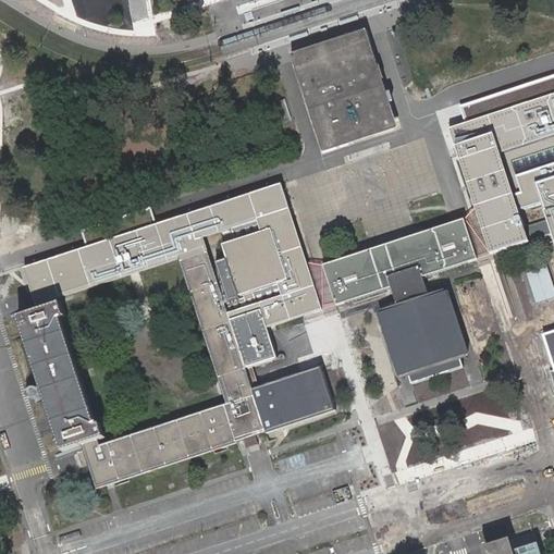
[(319,51),(298,58),(328,146),(353,136),(358,135),(364,133),(392,123),(390,117),(360,28),(340,35),(343,47),(331,50),(320,54),(319,51)]
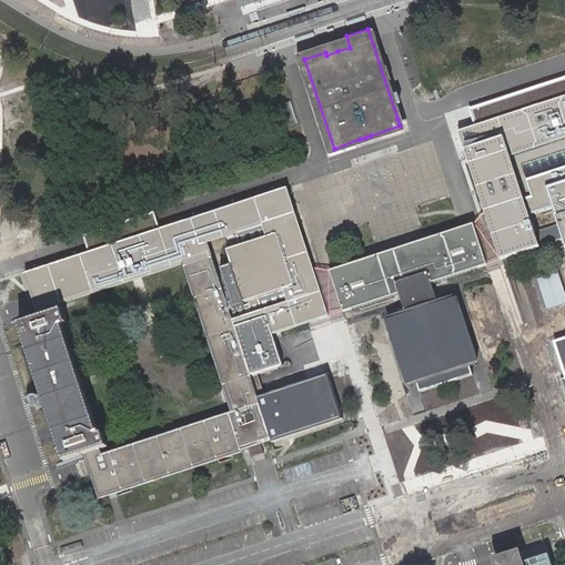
[(476,122),(457,128),(465,152),(483,208),(496,250),(500,249),(564,228),(564,80),(472,110),(476,122)]
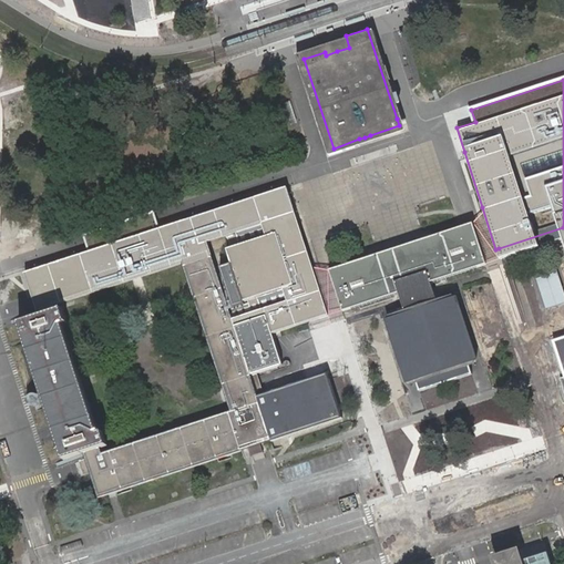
[(286,184),(197,214),(205,238),(227,232),(231,244),(228,245),(228,247),(211,253),(211,255),(229,310),(232,317),(232,318),(249,371),(277,362),(280,361),(270,331),(328,313),(320,289),(311,264),(293,204),(286,184)]
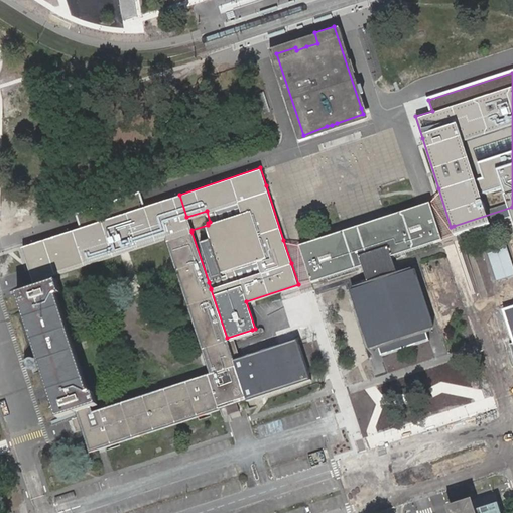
[(440,238),(454,234),(451,227),(438,188),(431,191),(426,193),(427,198),(428,201),(434,220),(440,238)]
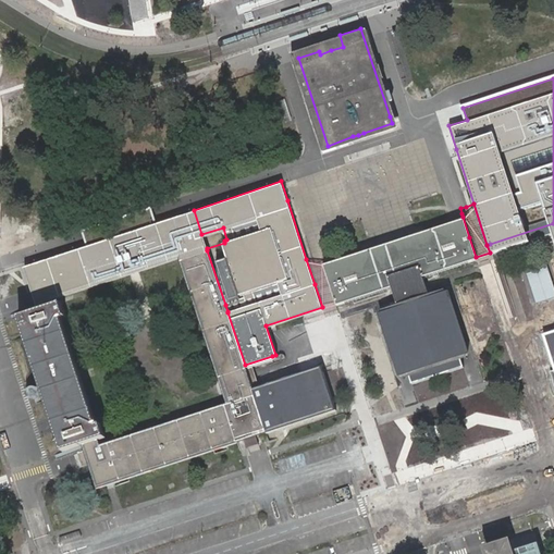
[(76,229),(81,246),(148,224),(143,207),(108,218),(76,229)]
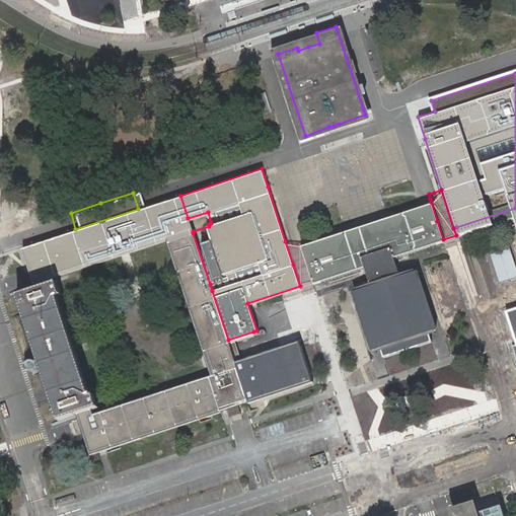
[(180,196),(154,204),(165,239),(170,253),(173,264),(177,275),(180,285),(188,306),(195,327),(197,335),(201,345),(202,349),(203,353),(204,356),(206,363),(210,374),(221,370),(231,367),(236,365),(234,360),(231,349),(228,340),(212,291),(212,290),(210,284),(193,233),(193,231),(188,219),(188,218),(180,196)]
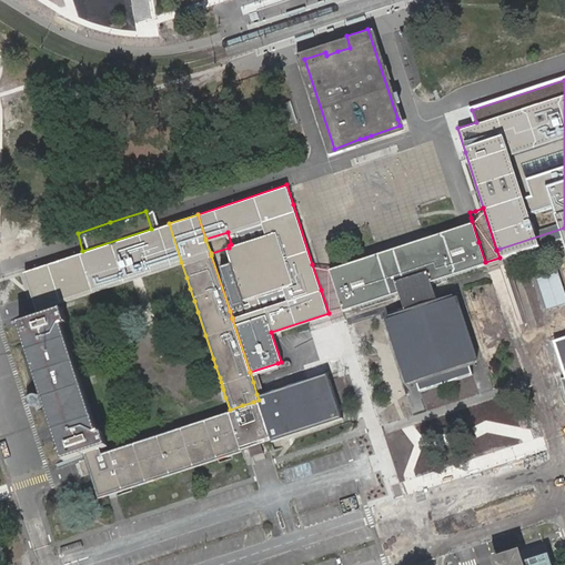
[(397,291),(429,281),(485,262),(478,242),(472,221),(401,244),(396,245),(329,268),(328,268),(333,286),(341,308),(341,309),(397,291)]
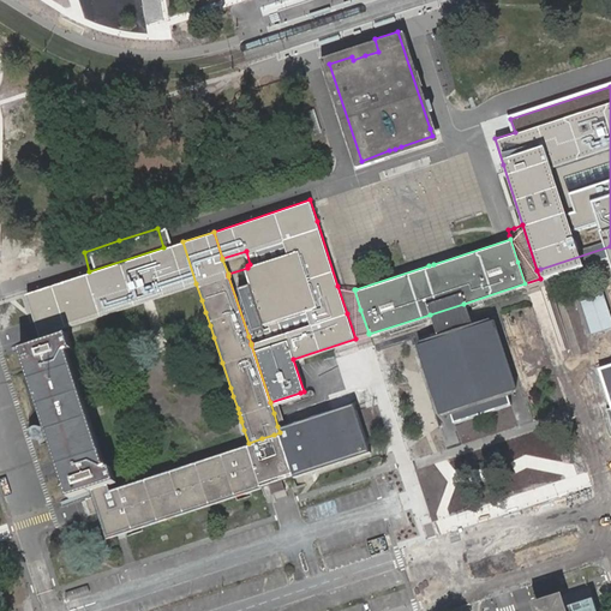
[(196,283),(183,241),(163,247),(89,271),(23,294),(29,317),(33,327),(36,337),(36,340),(60,334),(58,327),(133,303),(196,283)]
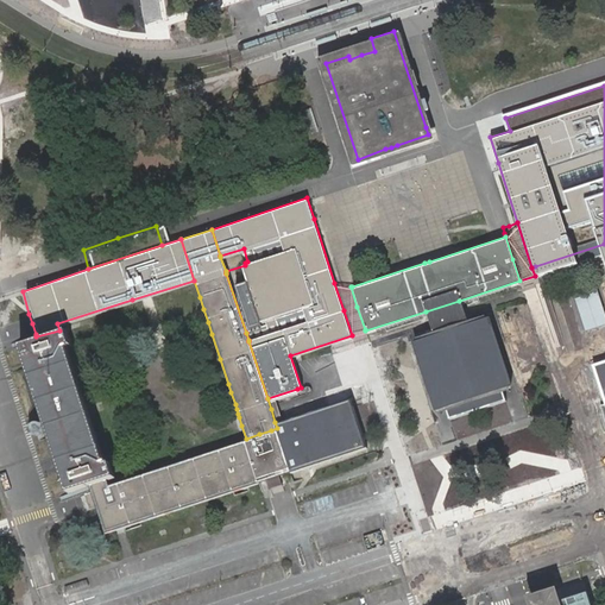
[(339,281),(334,283),(352,335),(365,331),(365,329),(357,307),(351,287),(352,287),(351,283),(350,277),(344,279),(339,281)]
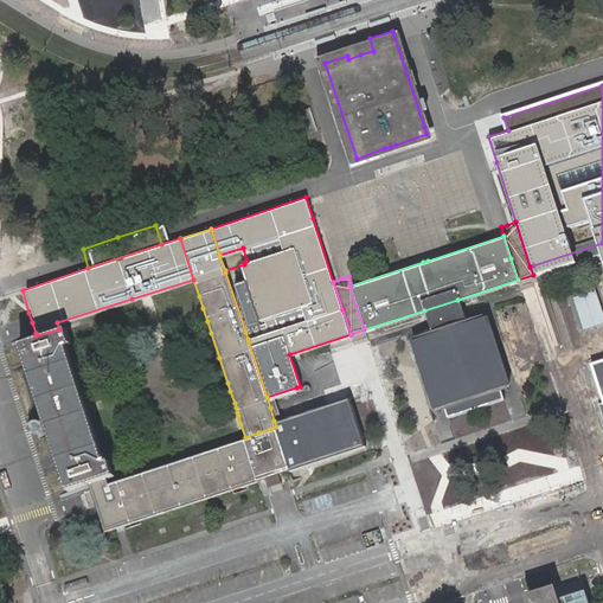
[(581,329),(602,321),(602,319),(592,287),(570,295),(581,329)]
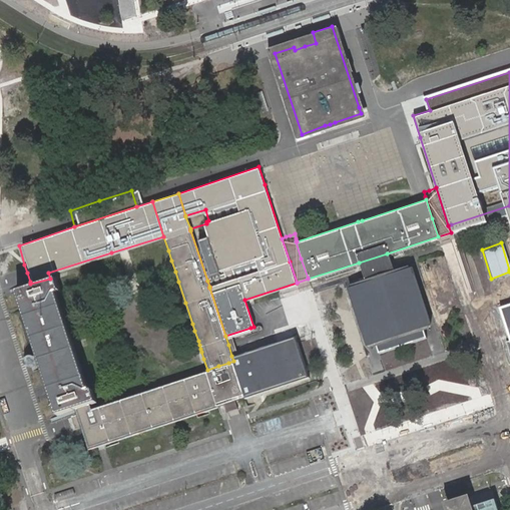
[(387,253),(359,263),(361,270),(364,279),(350,284),(370,347),(376,345),(378,352),(424,338),(423,331),(428,328),(408,268),(402,269),(402,267),(392,270),(390,261),(387,253)]
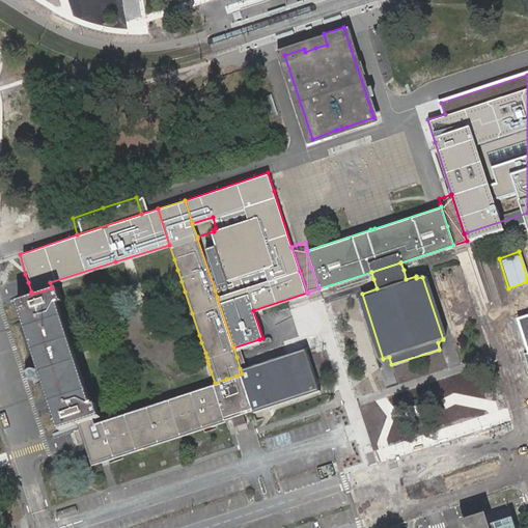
[(57,428),(57,429),(76,423),(93,417),(100,415),(99,411),(95,400),(91,401),(59,301),(61,300),(59,295),(57,286),(52,288),(31,294),(15,299),(15,302),(36,364),(37,369),(40,379),(46,394),(48,401),(50,409),(57,428)]
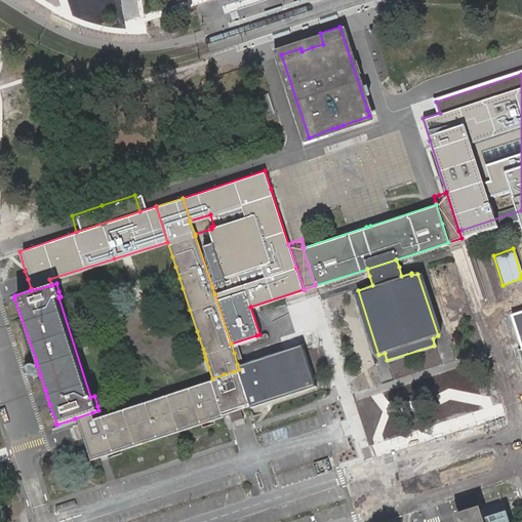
[(512,324),(521,355),(521,306),(508,311),(512,324)]
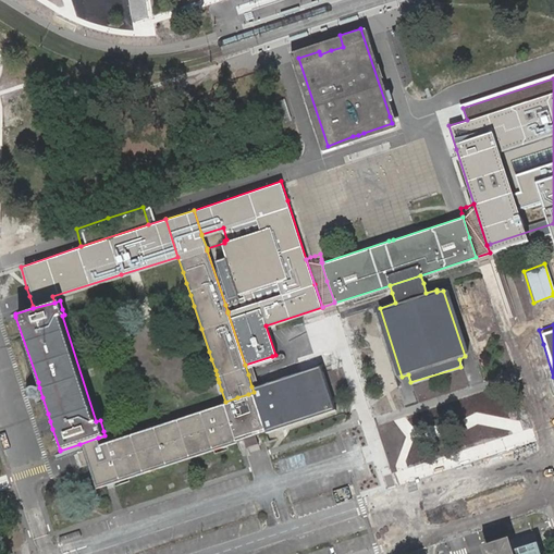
[(321,351),(300,358),(304,368),(324,361),(321,351)]
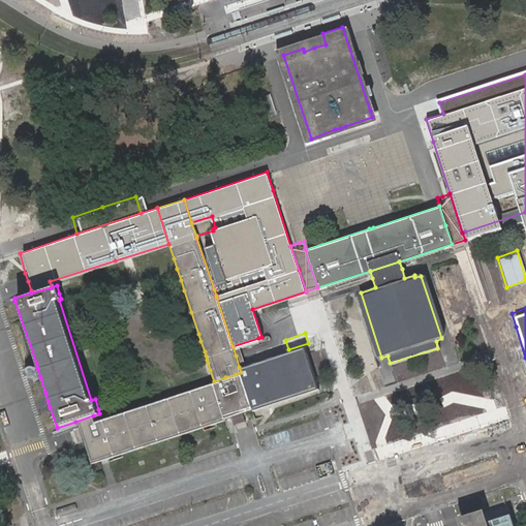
[(252,409),(259,407),(317,388),(316,385),(305,347),(304,344),(239,367),(241,372),(252,409)]
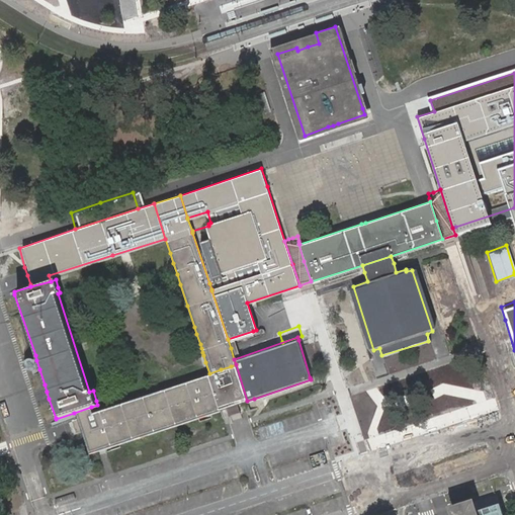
[(233,405),(247,401),(236,364),(231,366),(221,369),(209,373),(93,411),(91,407),(74,413),(77,422),(80,429),(80,431),(87,452),(95,450),(99,448),(103,447),(220,410),(223,408),(233,405)]
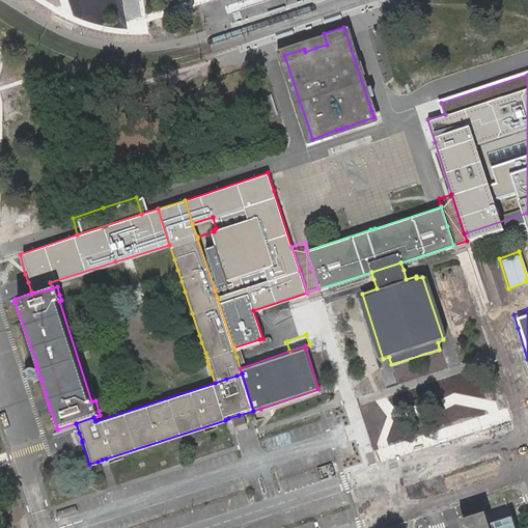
[(497,381),(491,382),(493,390),(499,388),(497,381)]
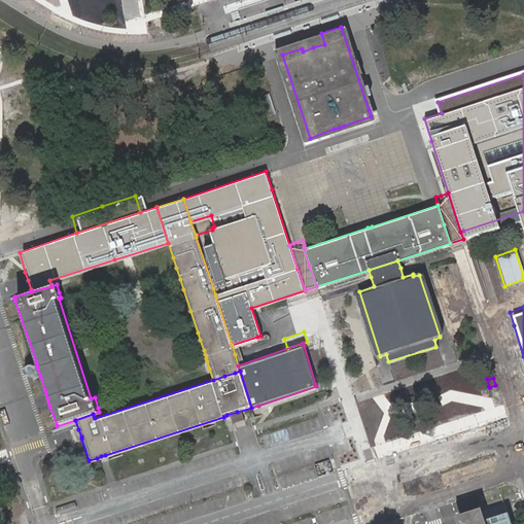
[(316,415),(305,419),(309,431),(320,427),(316,415)]
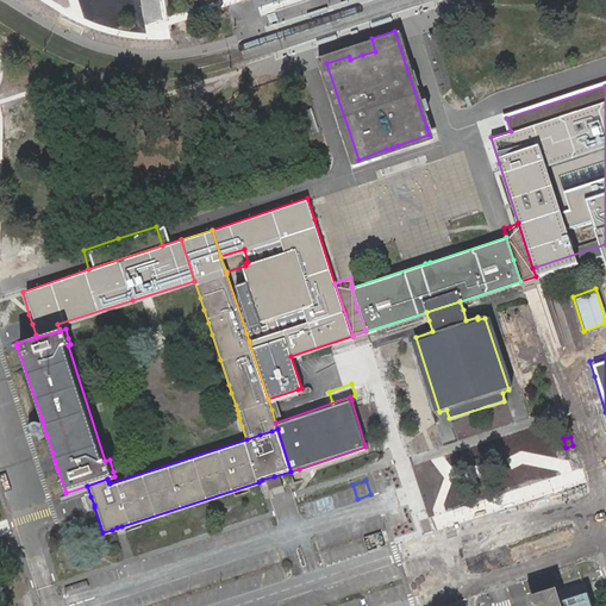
[(398,504),(382,499),(387,523),(403,518),(398,504)]
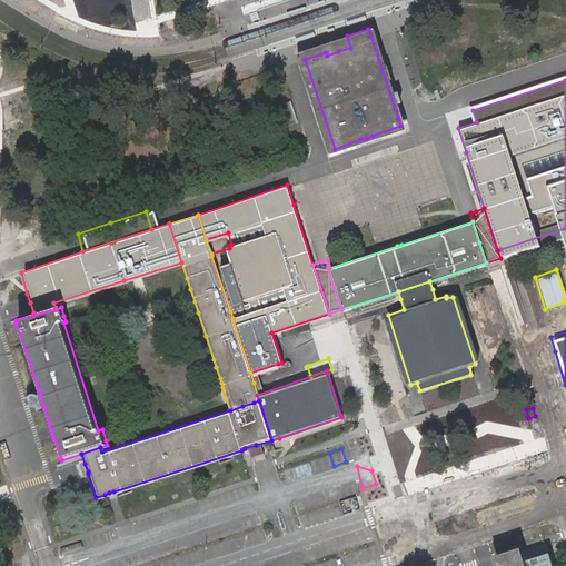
[(347,469),(337,477),(344,492),(354,488),(347,469)]
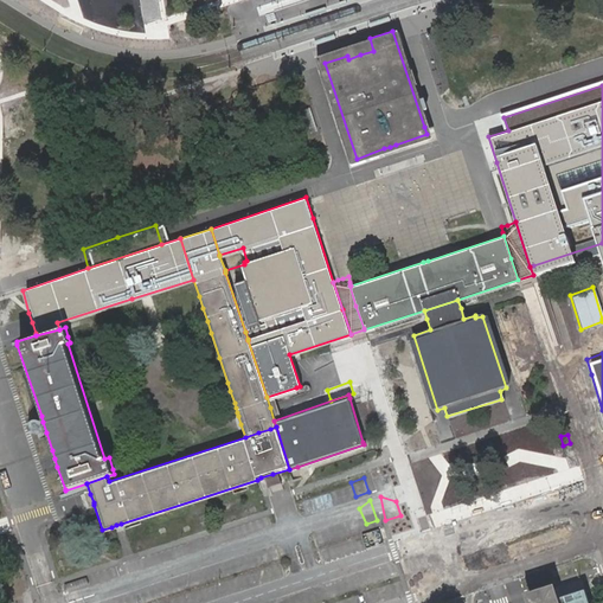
[(81,571),(58,579),(61,590),(84,583),(81,571)]
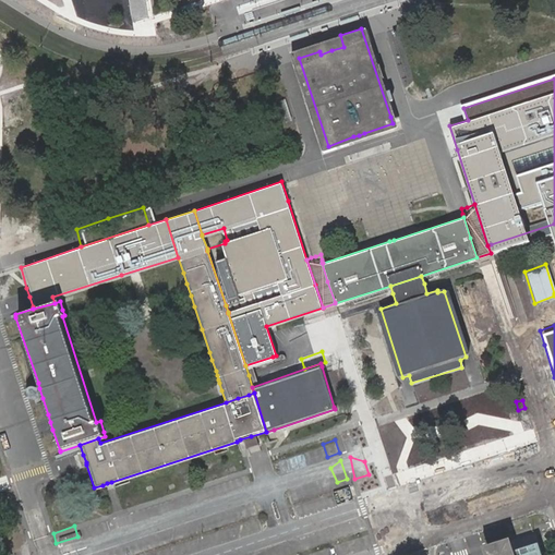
[(540,554),(535,540),(515,547),(510,537),(483,546),(485,554),(540,554)]
